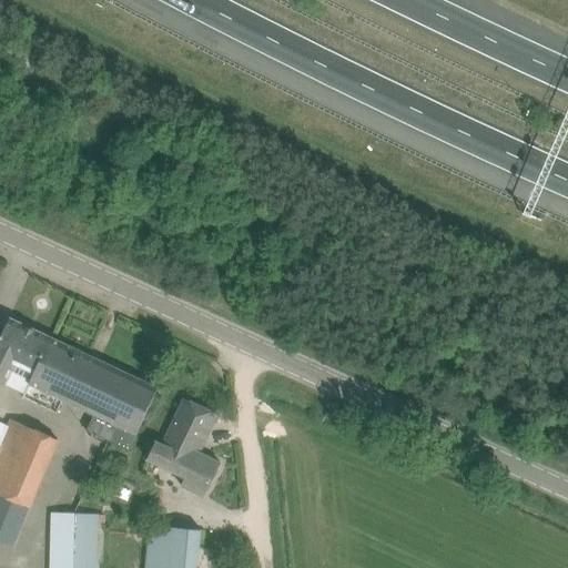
[(0,379),(7,383),(27,393),(30,385),(94,415),(87,430),(129,450),(159,388),(10,318),(0,337),(0,379)]
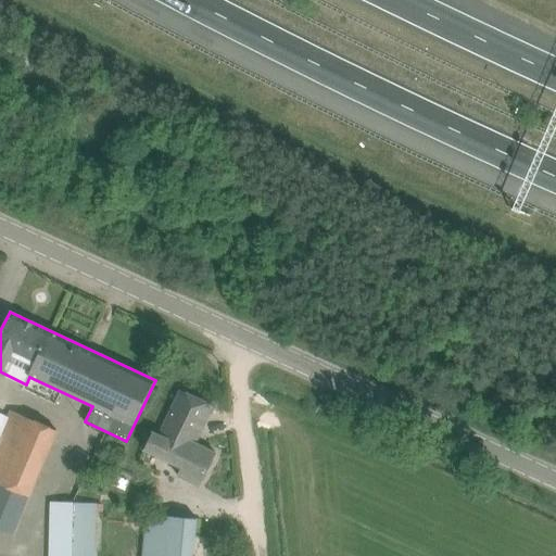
[(201,487),(216,454),(196,444),(213,406),(180,391),(159,436),(153,432),(144,450),(181,468),(177,476),(201,487)]
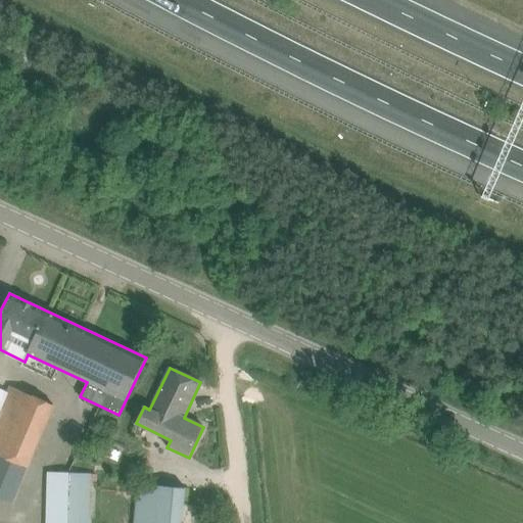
[(0,413),(0,497),(12,504),(53,406),(11,387),(0,413)]
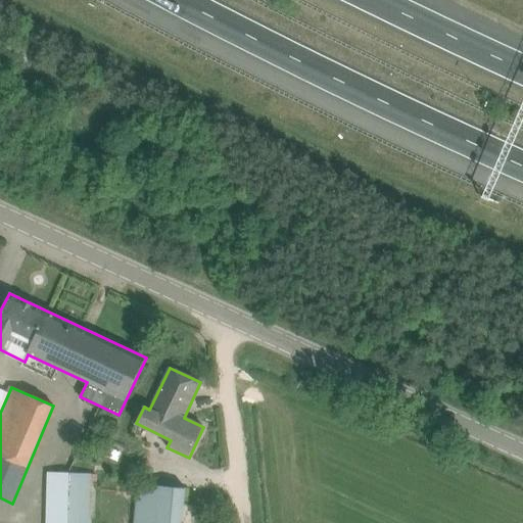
[(68,474),(68,473),(48,473),(46,522),(87,522),(88,474),(68,474)]
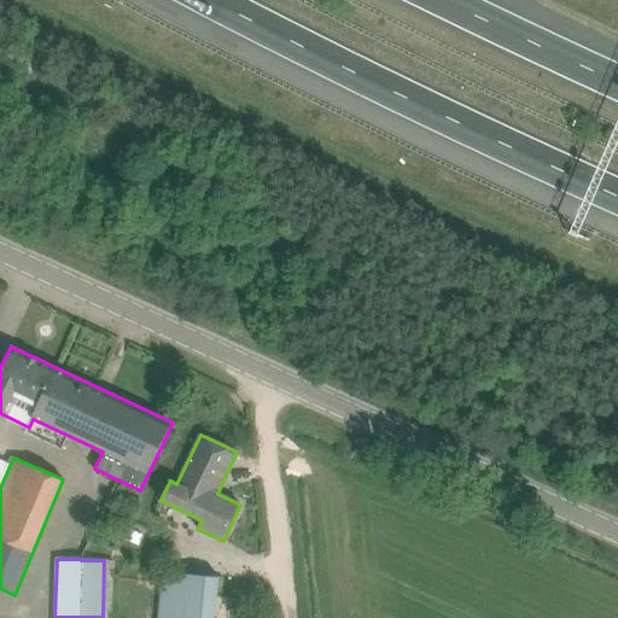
[(163,570),(158,617),(214,617),(219,575),(163,570)]
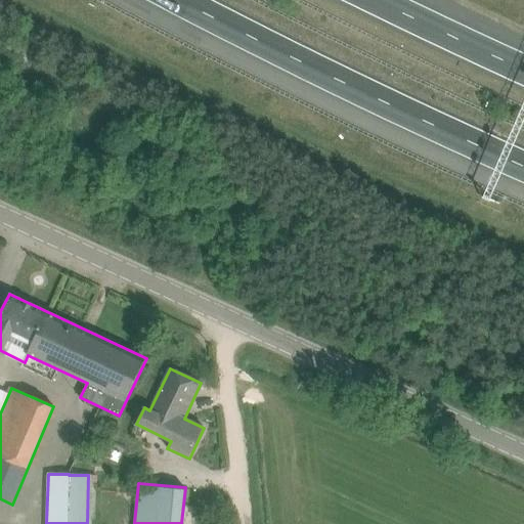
All buildings are outlined.
